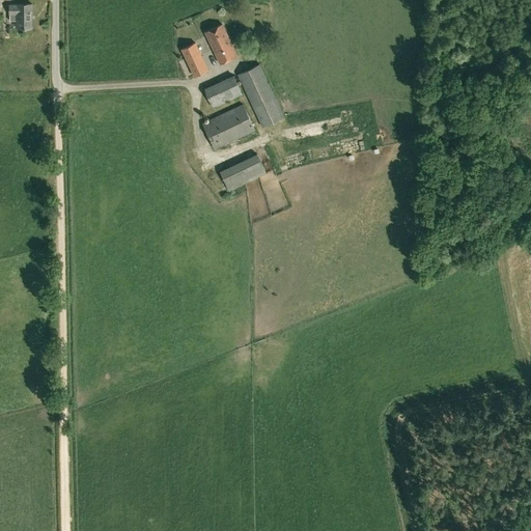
[(9,20),(17,21),(17,28),(32,28),(32,3),(17,4),(9,4),(9,14),(9,20)]
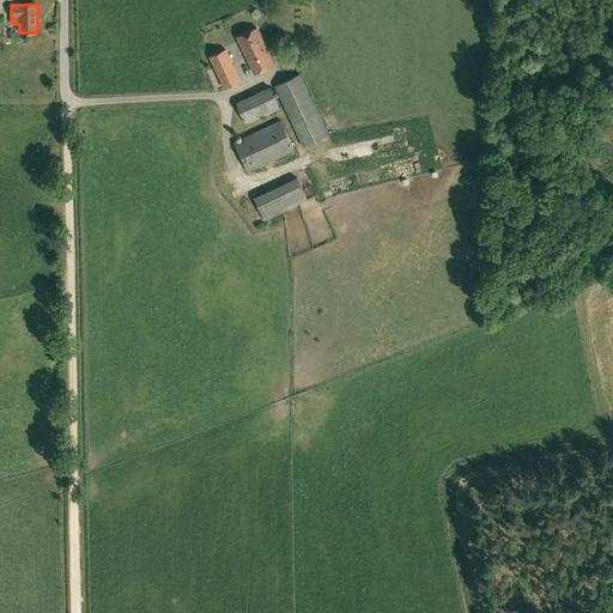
[(274,65),(256,28),(237,37),(254,73),(274,65)]
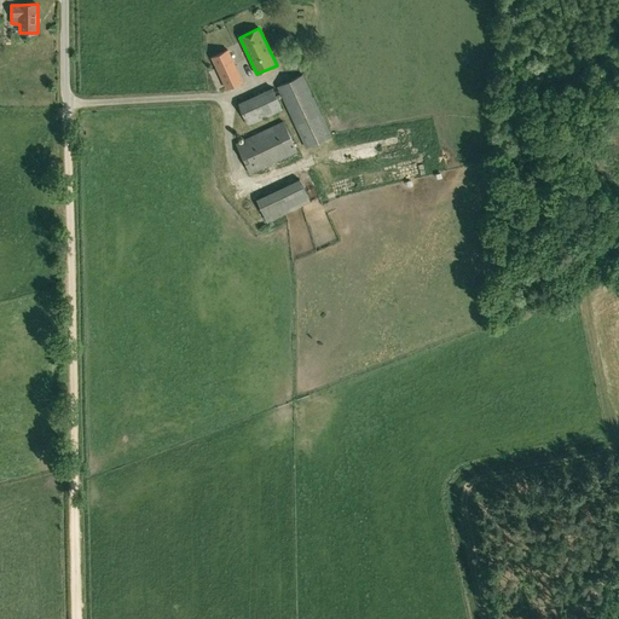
[(227,50),(212,57),(226,88),(242,81),(227,50)]
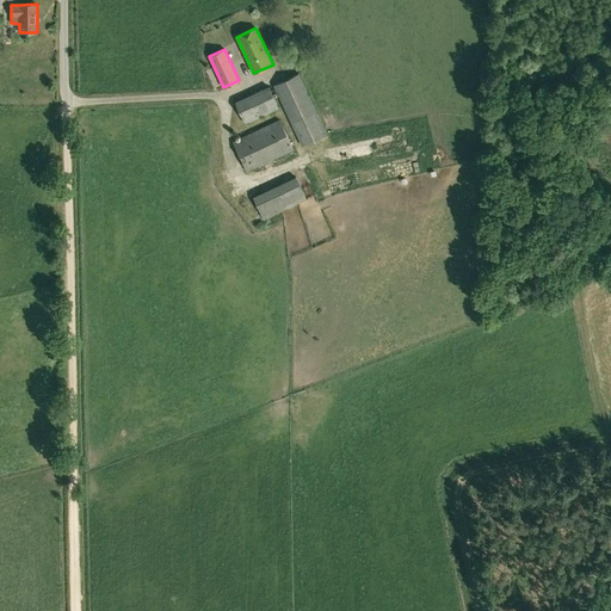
[(273,85),(291,123),(302,144),(327,134),(298,73),(273,85)]
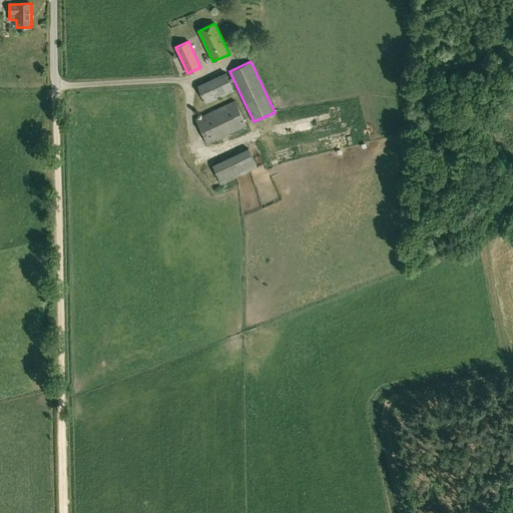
[(234,89),(226,71),(197,85),(204,103),(234,89)]
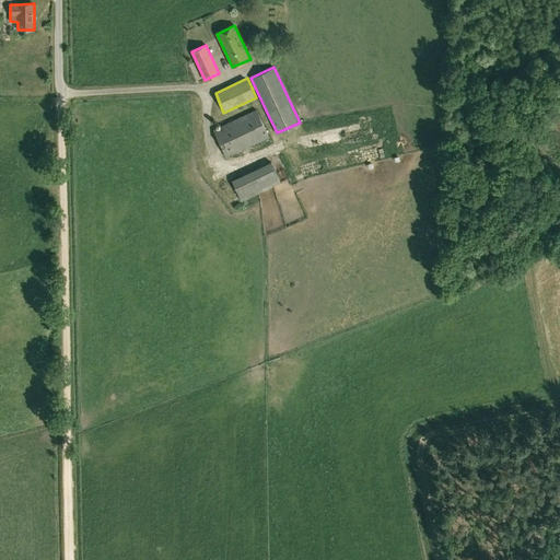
[(268,136),(256,109),(214,129),(226,155),(268,136)]
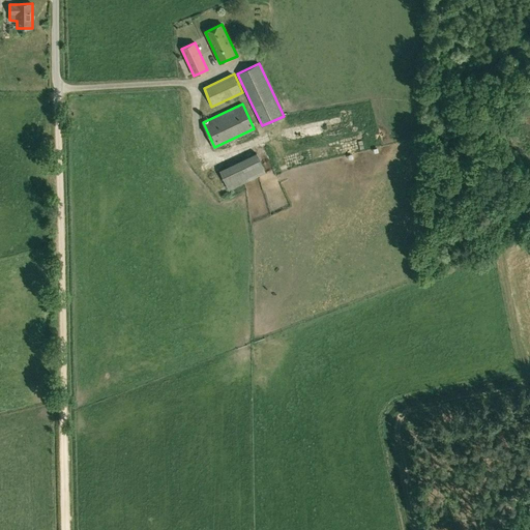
[(295,128),(287,129),(289,142),(297,141),(295,128)]
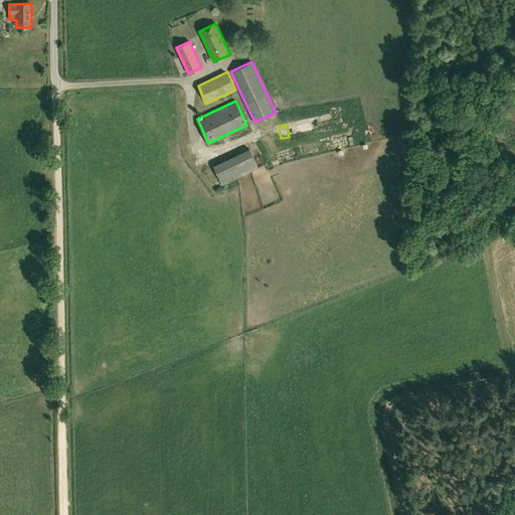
[(249,149),(213,165),(222,185),(259,167),(249,149)]
